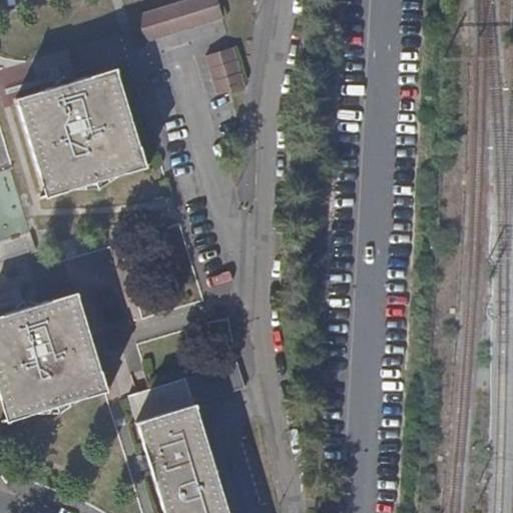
[(219,16),(214,0),(186,0),(136,16),(137,19),(145,41),(219,16)]
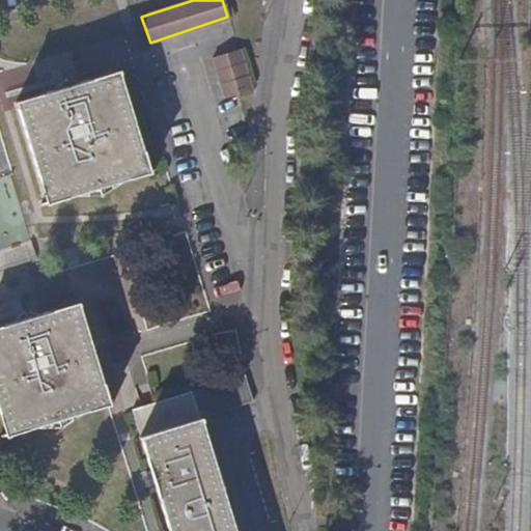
[(249,86),(239,50),(211,59),(223,96),(249,86)]
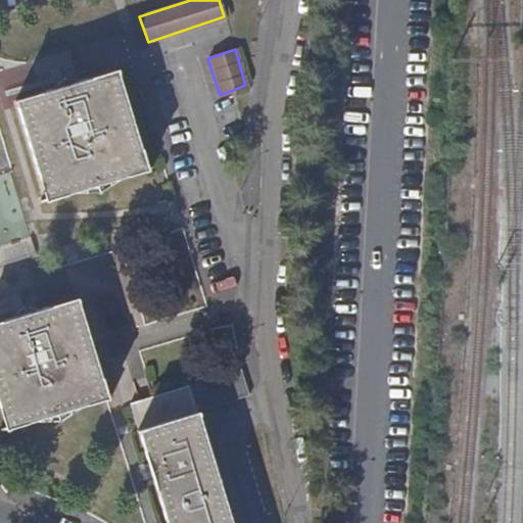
[(144,171),(115,74),(14,102),(44,200),(144,171)]
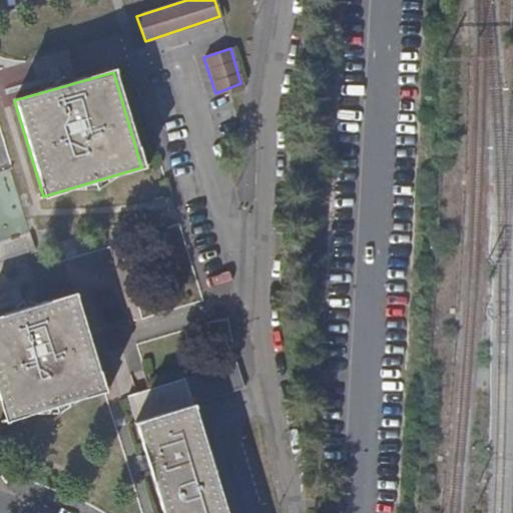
[(85,345),(70,296),(0,317),(0,421),(99,394),(85,345)]
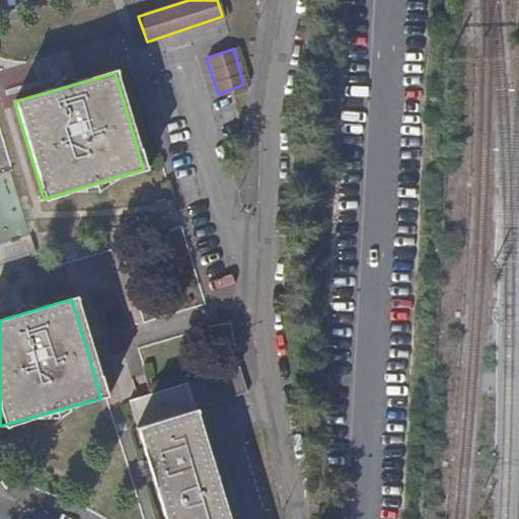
[(189,383),(197,410),(247,393),(245,387),(240,365),(189,383)]
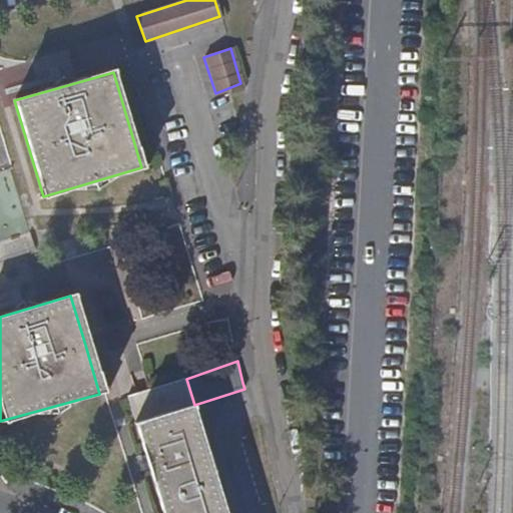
[(228,512),(194,405),(186,379),(128,396),(151,468),(155,480),(165,512),(228,512)]
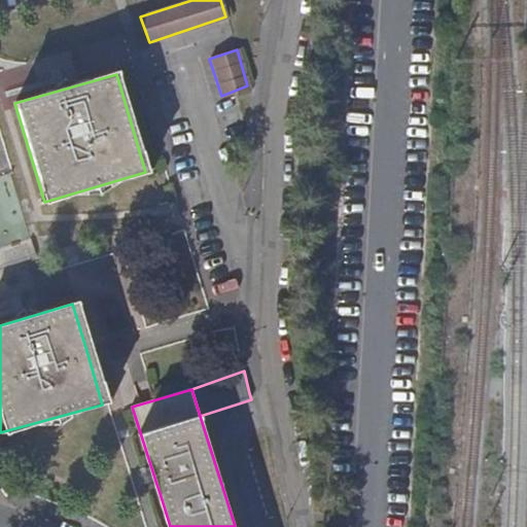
[(160,493),(155,481),(149,483),(153,495),(160,493)]
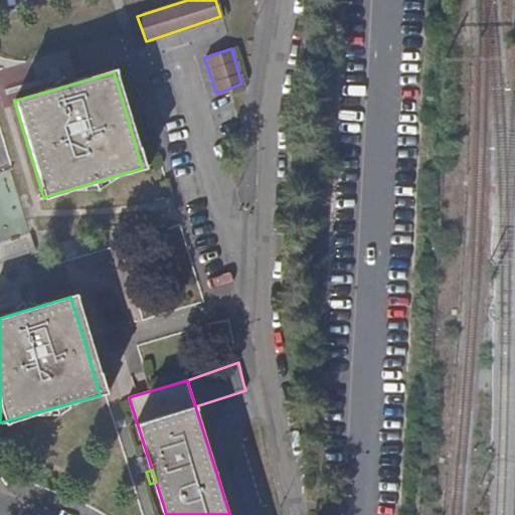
All buildings are outlined.
